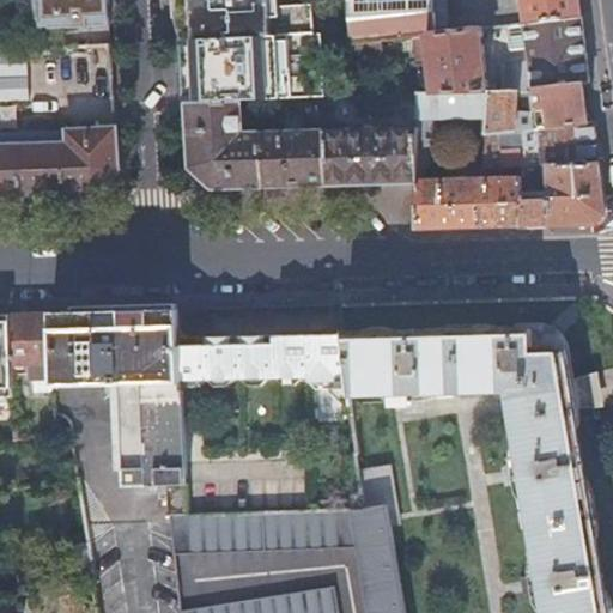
[(31,0),(35,24),(47,24),(47,26),(109,24),(108,0),(31,0)]
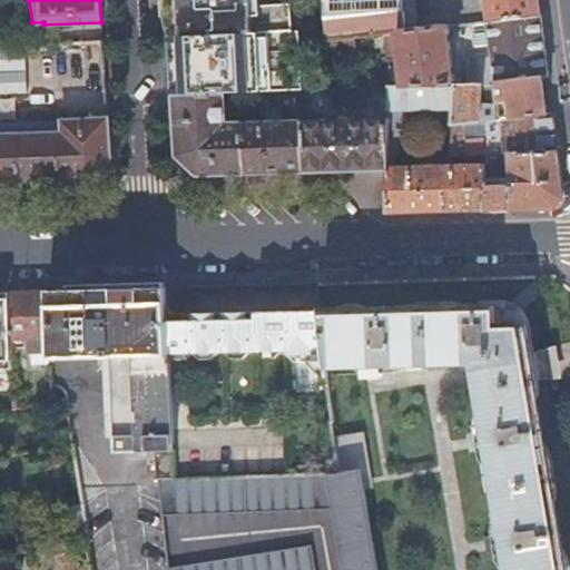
[(251,3),(249,0),(161,0),(163,15),(164,15),(173,15),(173,28),(169,29),(169,32),(169,35),(218,31),(219,32),(292,27),(291,1),(258,2),(251,3)]
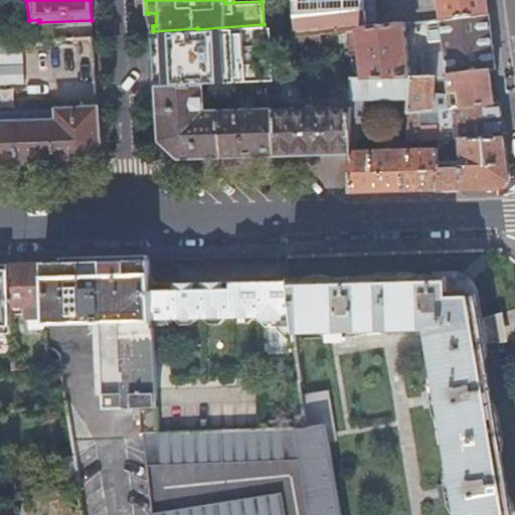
[(291,0),(293,22),(294,33),(358,27),(366,26),(364,0),(439,0),(441,17),(488,12),(486,0),(291,0)]
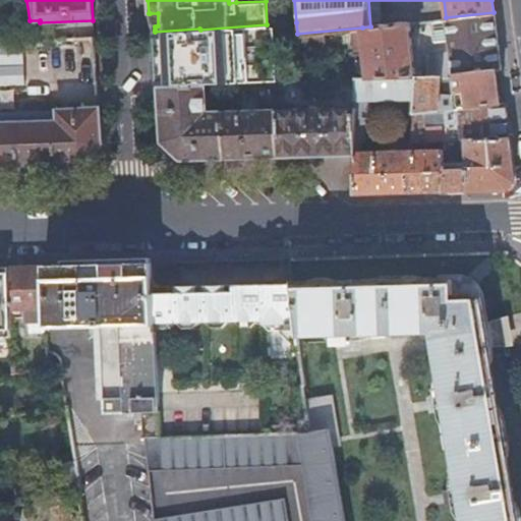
[(494,12),(446,17),(450,49),(425,51),(426,75),(435,74),(453,74),(453,73),(501,67),(496,22),(494,12)]
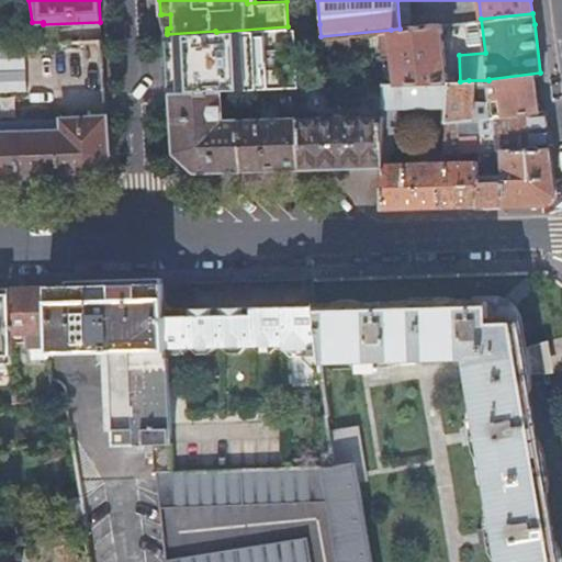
[(400,29),(391,30),(398,83),(424,82),(448,81),(439,24),(417,26),(400,29)]
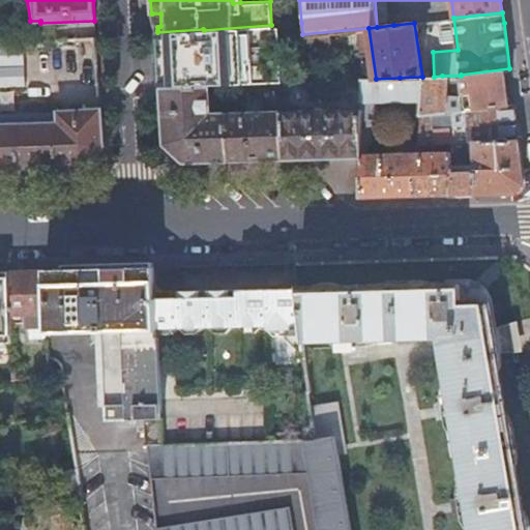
[(157,35),(160,85),(160,87),(208,86),(281,82),(276,25),(271,25),(204,30),(203,29),(157,32),(157,35)]
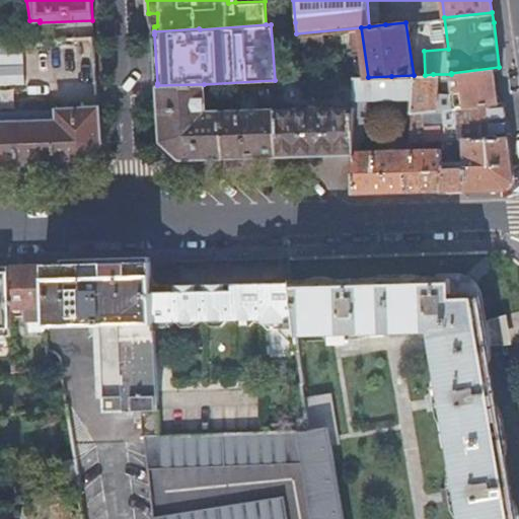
[(501,84),(499,67),(451,73),(451,74),(454,93),(455,106),(498,101),(503,101),(501,84)]
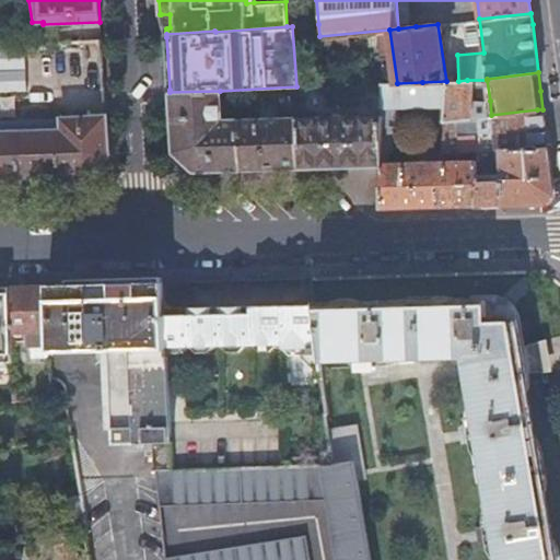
[(467,80),(458,81),(448,81),(447,103),(446,119),(461,118),(466,117),(466,100),(467,80)]
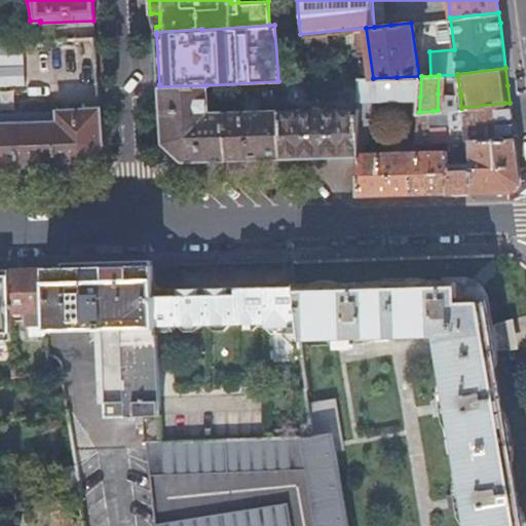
[(373,78),(361,78),(360,109),(359,154),(357,195),(379,195),(471,192),(511,191),(515,187),(520,183),(514,137),(509,137),(465,139),(456,139),(457,154),(468,154),(468,167),(447,168),(447,150),(365,152),(365,142),(369,142),(370,108),(366,108),(366,99),(420,97),(421,76),(419,76),(397,77),(373,78)]
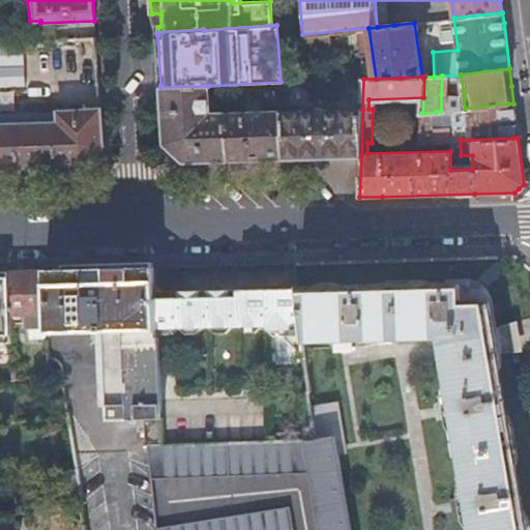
[(209,114),(208,86),(160,87),(163,114),(165,144),(173,152),(182,162),(228,159),(226,114),(209,114)]
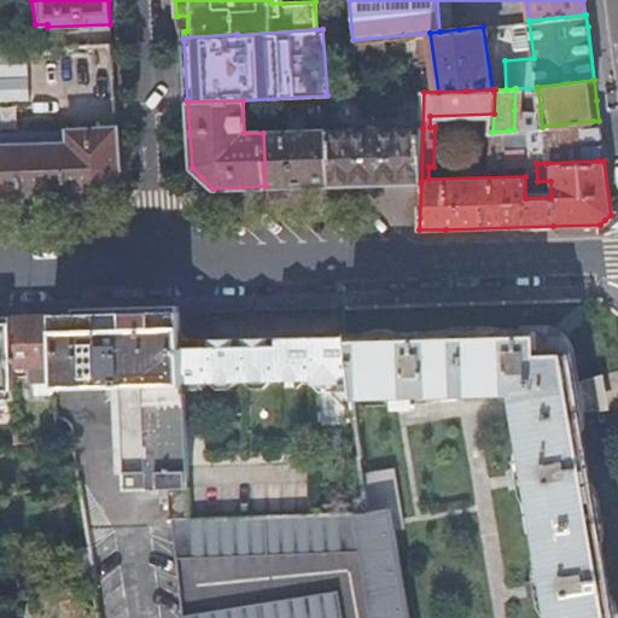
[(541,111),(514,110),(514,129),(528,128),(542,127),(541,111)]
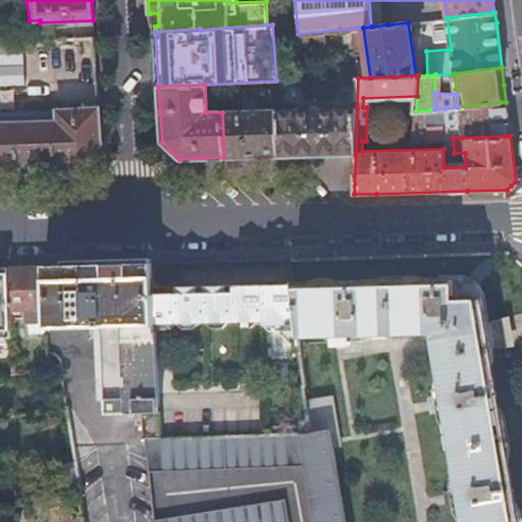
[(501,102),(458,107),(446,108),(447,117),(452,117),(459,116),(460,122),(503,119),(501,102)]
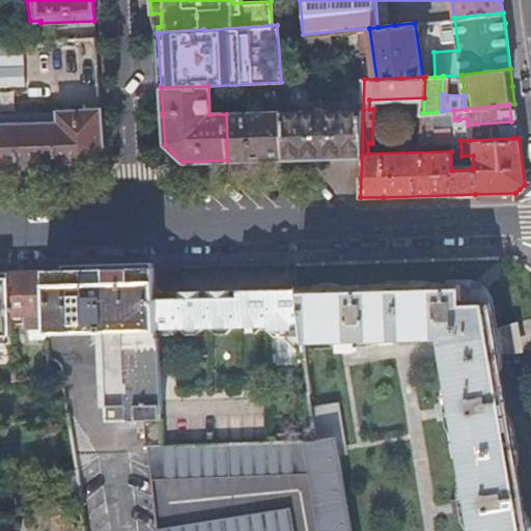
[(58,122),(0,124),(0,167),(38,167),(84,165),(102,144),(100,109),(58,111),(58,122)]
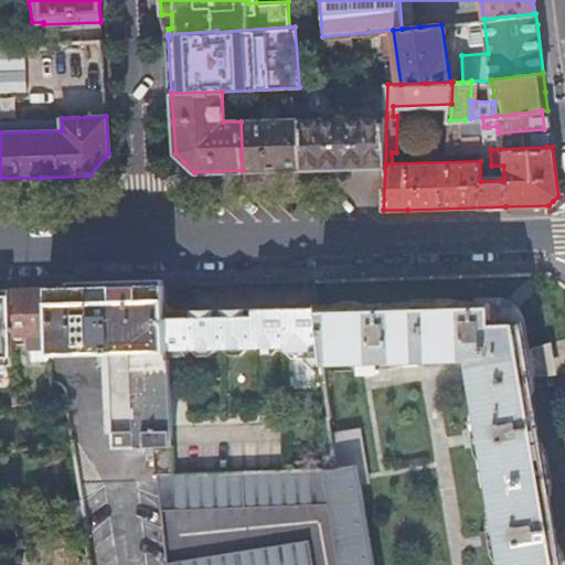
[(386,117),(300,119),(301,169),(352,167),(385,166),(386,117)]
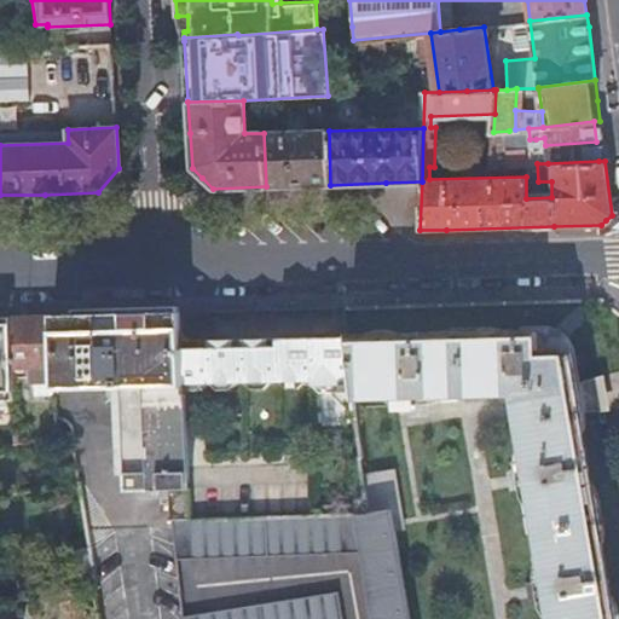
[(330,185),(329,131),(264,133),(266,186),(308,185),(330,185)]
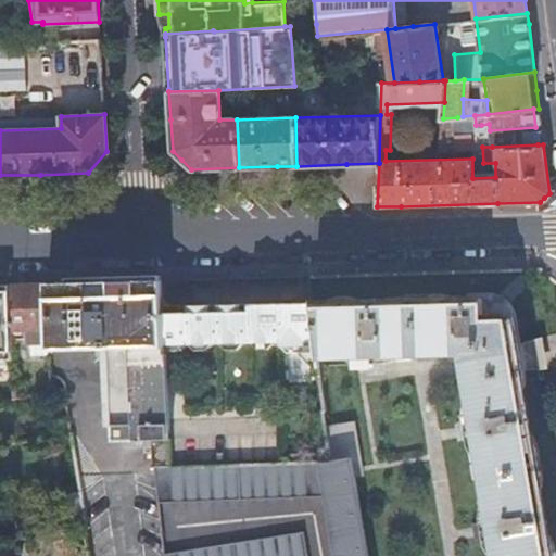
[(457,117),(443,118),(442,149),(455,148),(455,133),(458,133),(457,117)]
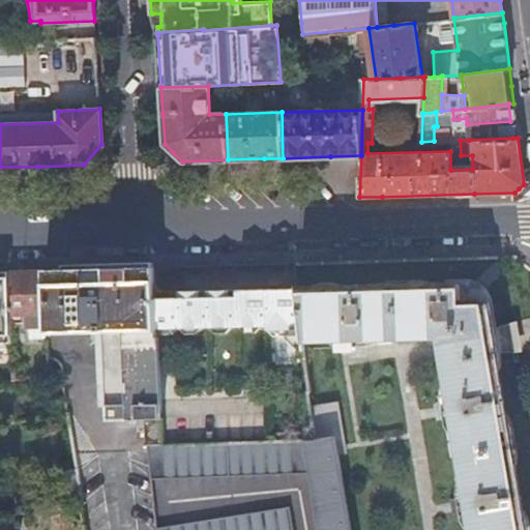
[(469,140),(512,138),(511,129),(510,121),(467,124),(469,140)]
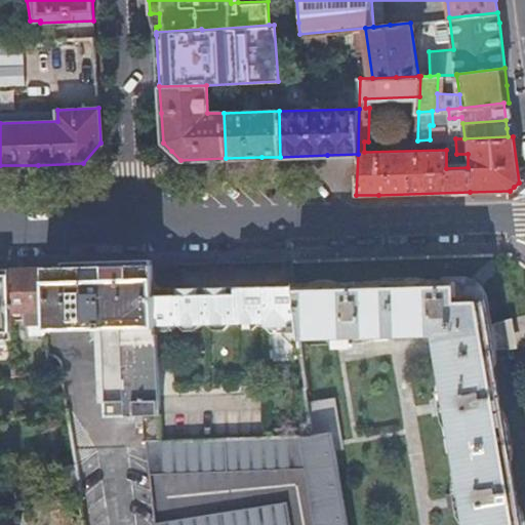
[(153,272),(153,264),(152,258),(65,261),(65,267),(42,268),(44,321),(45,331),(96,329),(99,408),(108,408),(109,420),(136,419),(158,418),(155,327),(153,282),(153,272)]
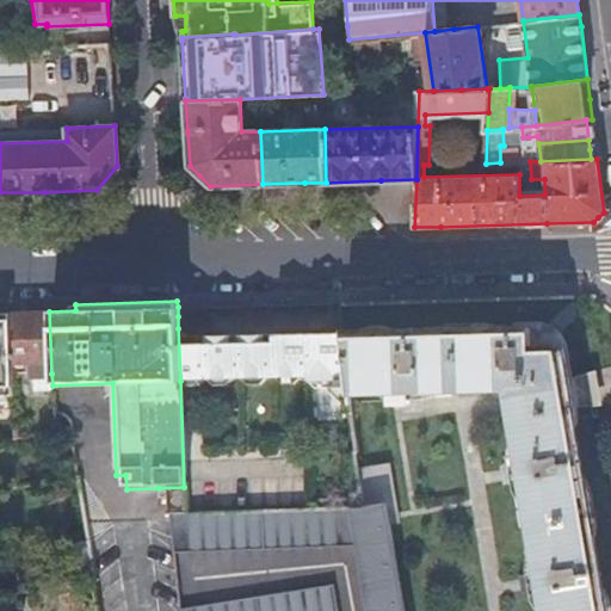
[(49,312),(7,313),(10,374),(26,374),(29,375),(51,374),(49,312)]
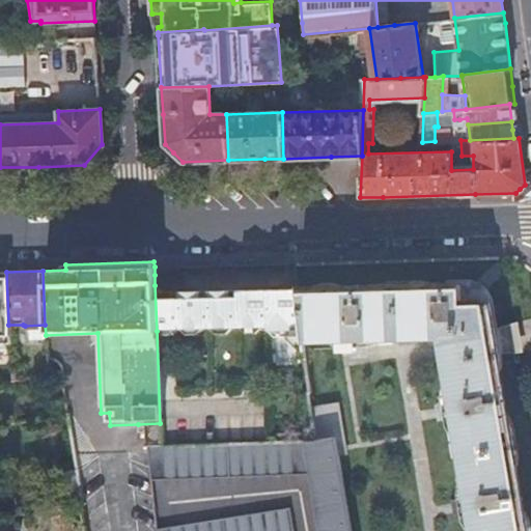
[(6,272),(0,272),(0,342),(9,343),(8,325),(6,272)]
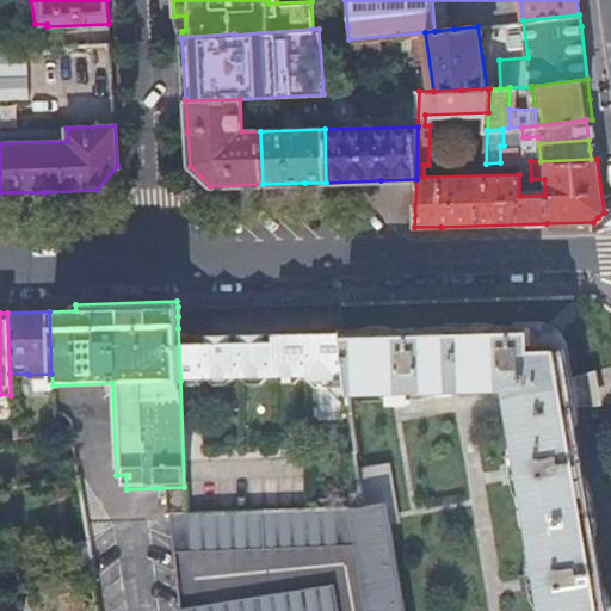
[(344,340),(349,380),(350,392),(405,389),(405,395),(419,394),(419,389),(506,387),(511,414),(518,462),(513,462),(516,476),(520,475),(536,572),(532,572),(535,586),(539,585),(543,610),(605,610),(571,403),(569,401),(566,376),(560,341),(556,335),(553,331),(547,327),(539,325),(531,325),(343,329),(344,340)]
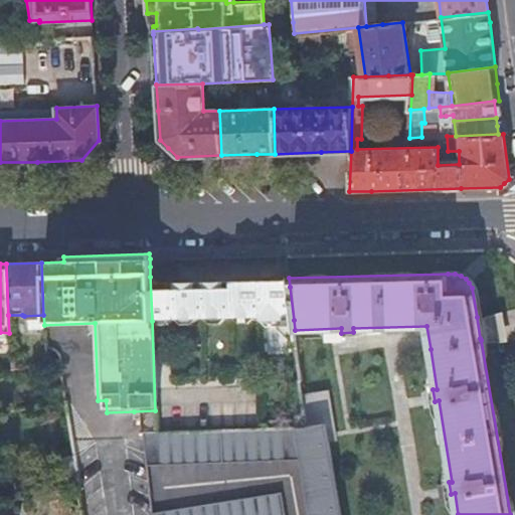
[(170,291),(150,277),(152,321),(172,320),(173,320),(180,326),(190,326),(196,319),(202,319),(209,325),(218,325),(224,319),(230,318),(237,324),(246,324),(253,318),(260,318),(260,321),(267,327),(276,327),(283,320),(294,320),(290,287),(283,287),(283,280),(266,281),(261,288),(255,288),(249,282),(236,282),(230,289),(226,289),(219,283),(208,283),(202,290),(197,290),(191,284),(180,284),(174,291),(170,291)]
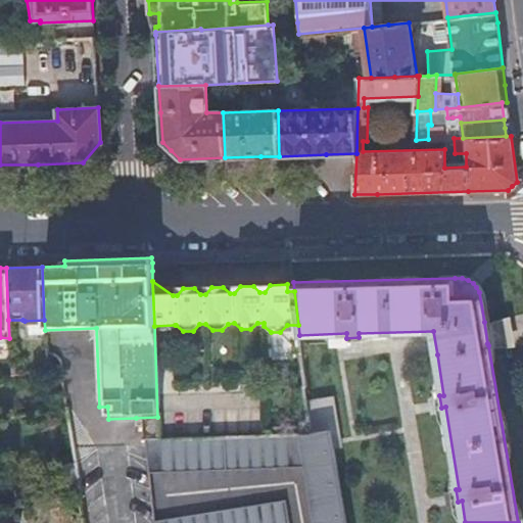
[(503,319),(484,322),(487,343),(506,339),(503,319)]
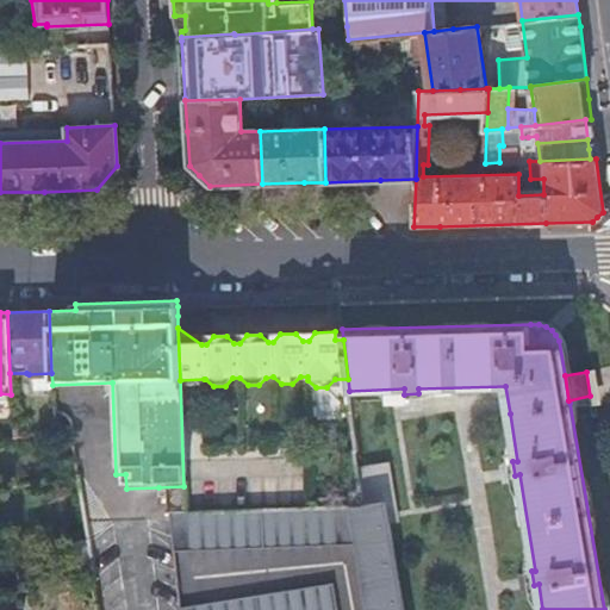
[(41,406),(42,433),(54,430),(54,406),(41,406)]
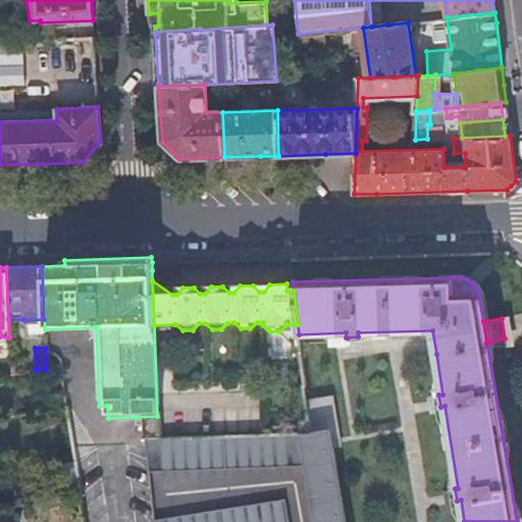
[(146,448),(148,472),(301,466),(311,521),(342,521),(330,448),(327,432),(340,430),(335,396),(305,399),(309,432),(158,438),(145,438),(146,448)]
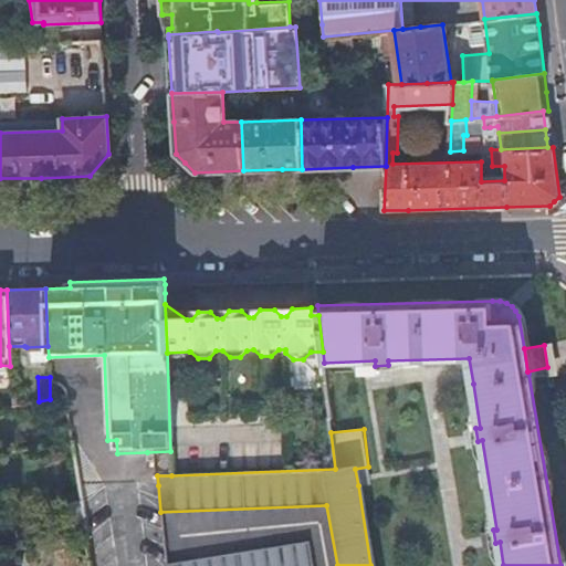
[(170,451),(147,452),(149,479),(147,480),(147,485),(158,485),(157,475),(171,475),(170,451)]
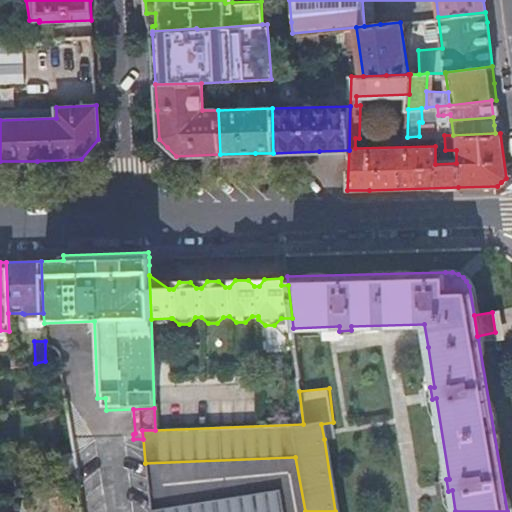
[(335,438),(333,422),(321,424),(324,439),(335,438)]
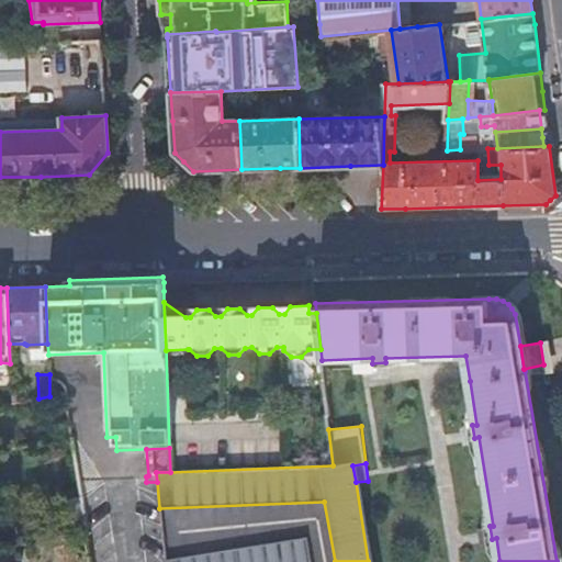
[(86,529),(80,497),(62,501),(67,532),(86,529)]
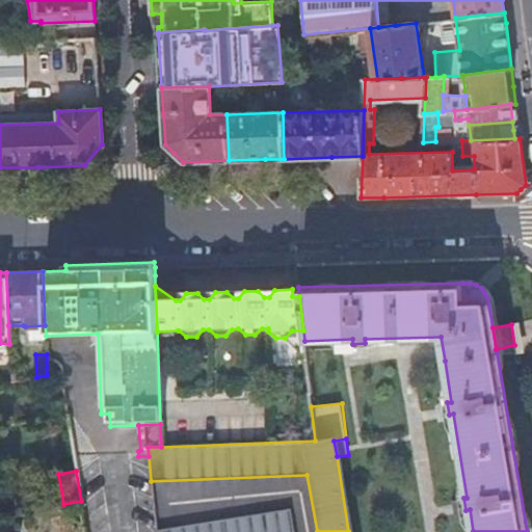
[(85,531),(81,501),(63,504),(0,517),(0,531),(85,531)]
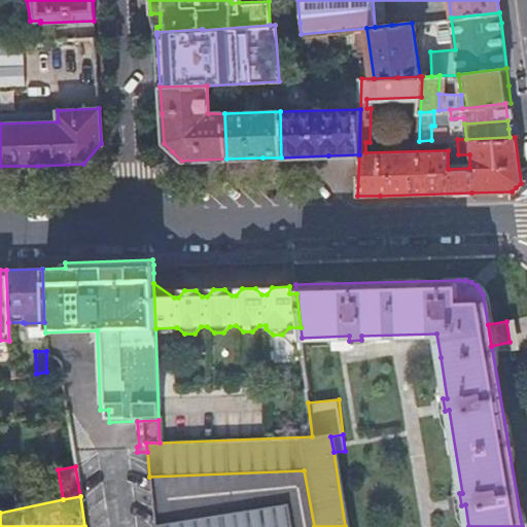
[(288,526),(284,503),(154,524),(154,526),(288,526)]
